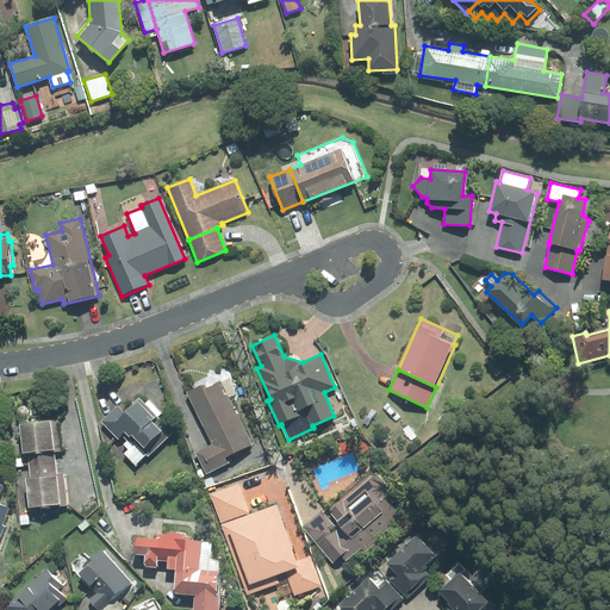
[(206,473),(229,462),(226,456),(251,444),(221,381),(207,388),(205,385),(187,393),(212,444),(195,453),(206,473)]
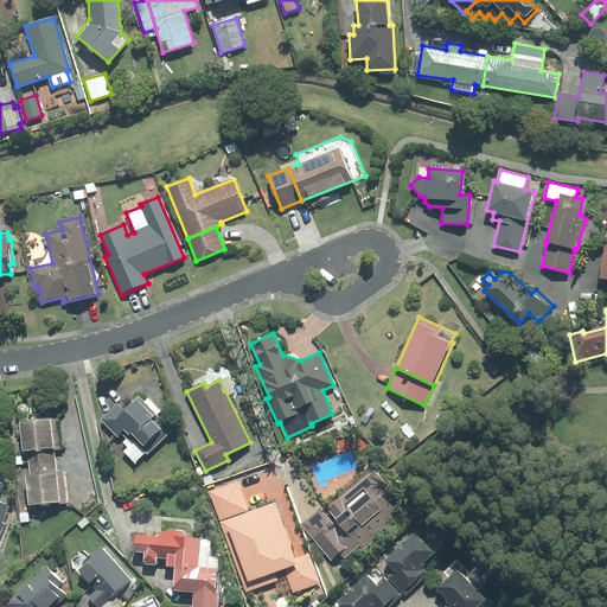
[(147,454),(172,430),(157,415),(160,411),(147,398),(144,402),(138,396),(123,410),(116,403),(100,420),(117,438),(122,434),(126,439),(123,442),(128,447),(125,451),(135,462),(145,453),(147,454)]
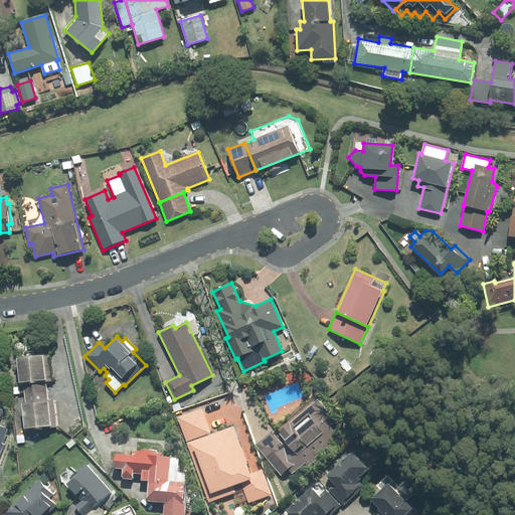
[(24,393),(47,391),(45,382),(52,381),(49,354),(17,358),(19,382),(23,382),(24,393)]
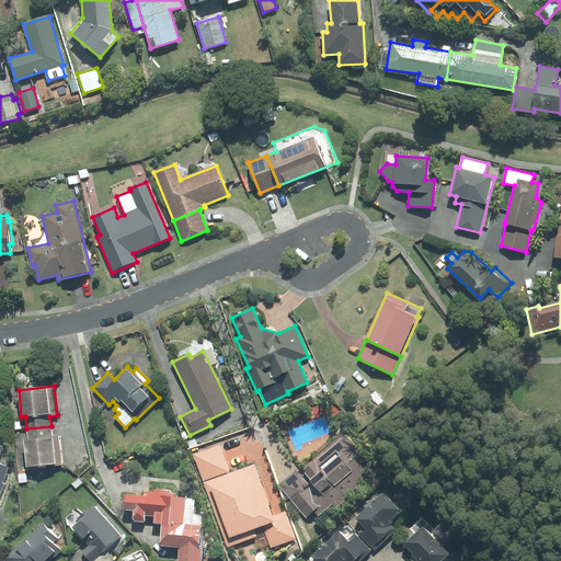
[(61,465),(59,436),(53,436),(52,426),(26,428),(27,439),(23,441),(26,469),(61,465)]
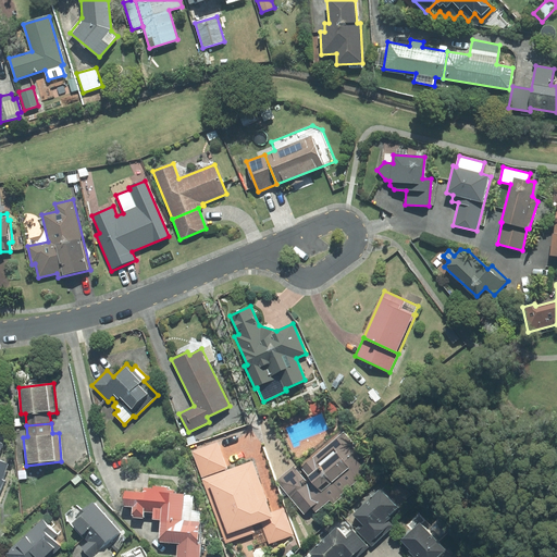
[(357,448),(344,433),(305,467),(299,460),(277,480),(306,512),(311,507),(316,512),(330,500),(333,505),(342,497),(341,495),(369,470),(354,452),(357,448)]
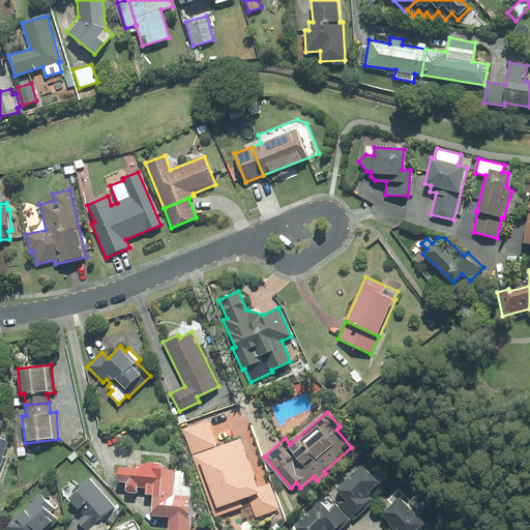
[(207,421),(183,430),(192,453),(215,445),(207,421)]
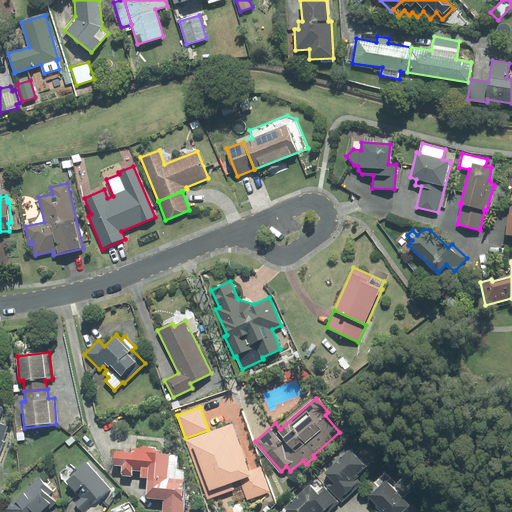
[(247,499),(269,491),(261,467),(248,472),(232,425),(187,441),(207,499),(243,486),(247,499)]
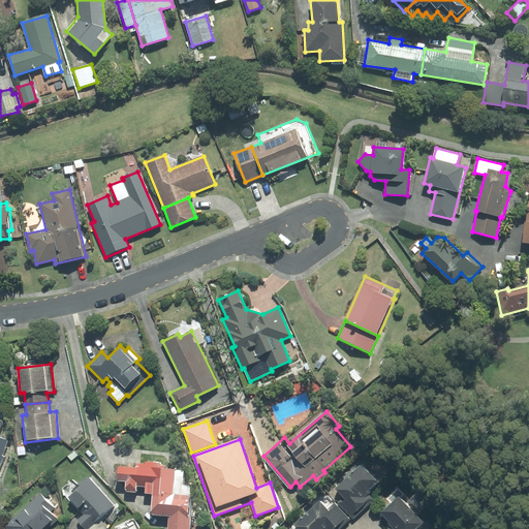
[(152,494),(151,515),(173,494),(175,469),(164,469),(164,466),(158,466),(158,463),(145,462),(145,464),(135,463),(135,467),(119,466),(118,481),(125,481),(125,489),(126,491),(136,492),(136,486),(145,487),(145,493),(152,494)]
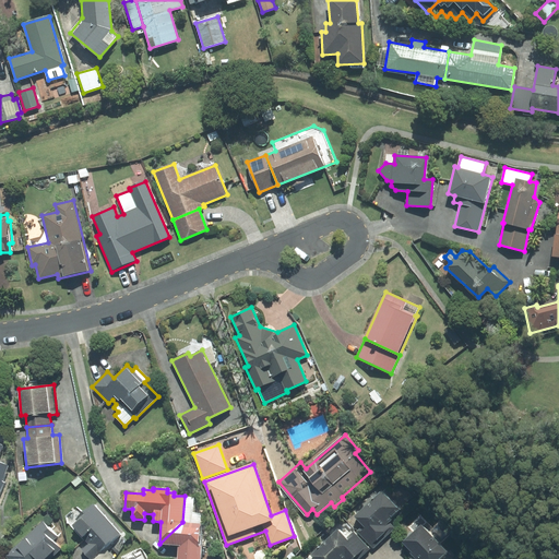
[(381,490),(354,516),(364,525),(357,532),(373,548),(394,527),(388,521),(399,509),(381,490)]
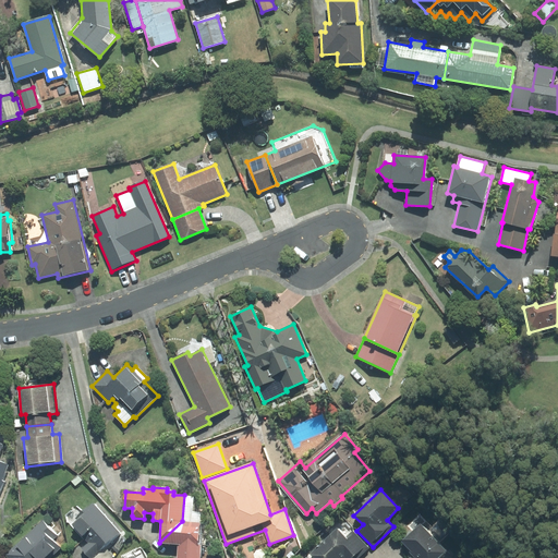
[(123,532),(96,501),(87,510),(88,512),(76,523),(92,540),(83,548),(92,557),(112,557),(116,556),(107,546),(123,532)]
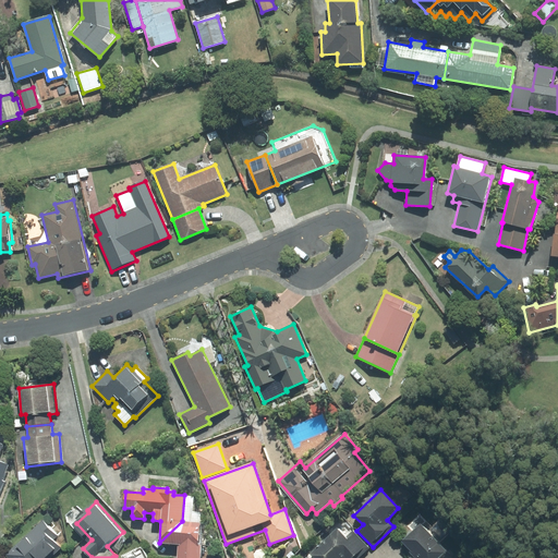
[(52,557),(68,544),(44,519),(5,556),(7,557),(52,557)]
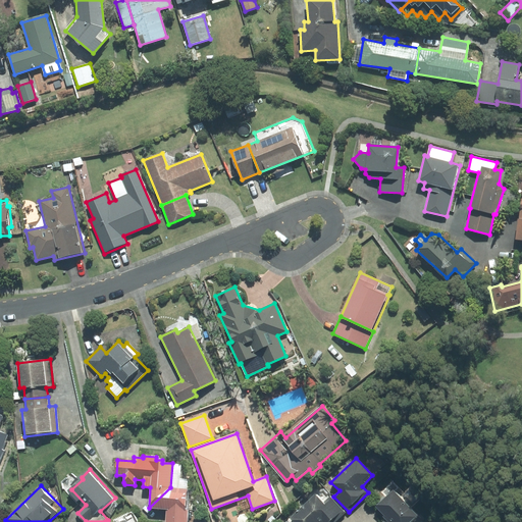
[(188,488),(170,487),(149,508),(166,509),(165,521),(187,521),(189,509),(186,509),(188,488)]
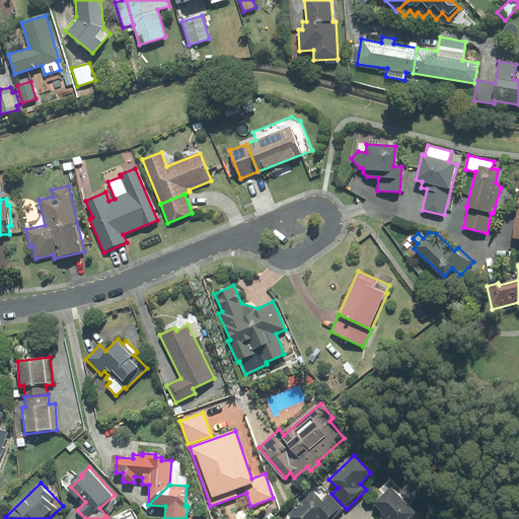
[(385,515),(380,518),(406,518),(415,512),(391,487),(374,503),(385,515)]
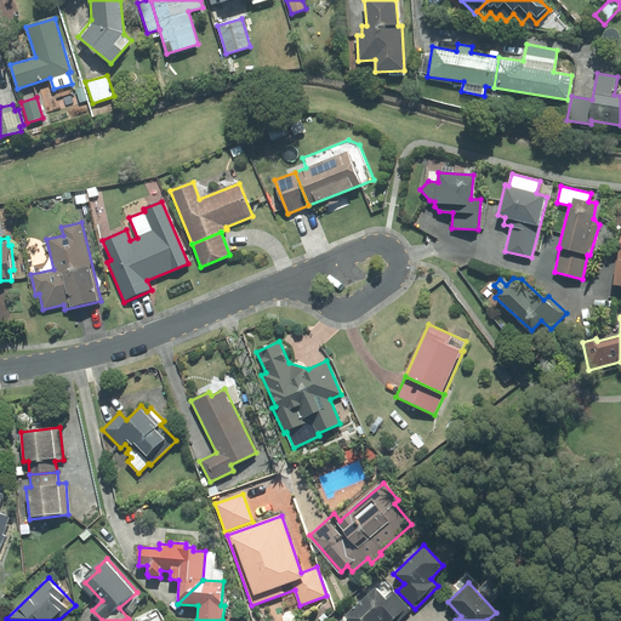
[(375,588),(345,616),(348,620),(398,620),(410,610),(392,591),(385,598),(375,588)]
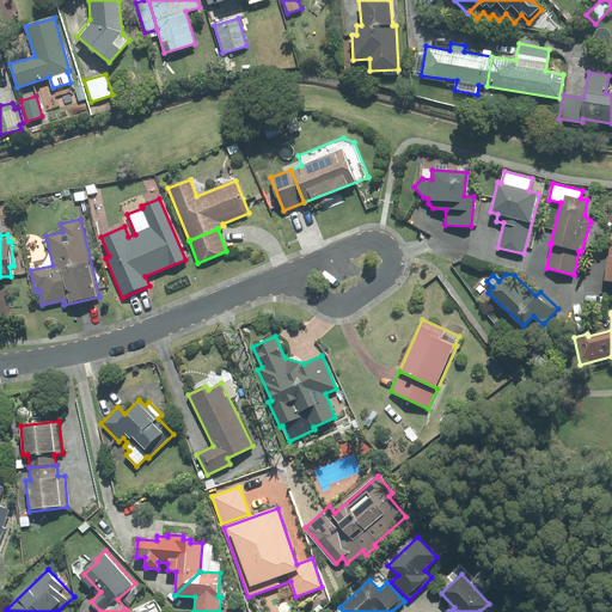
[(163,611),(157,599),(136,609),(138,611),(163,611)]
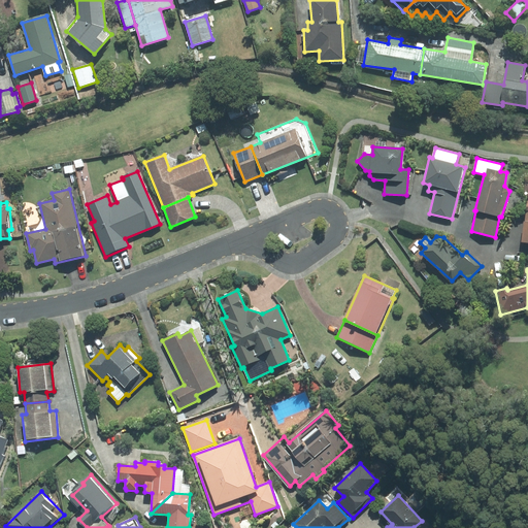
All buildings are outlined.
